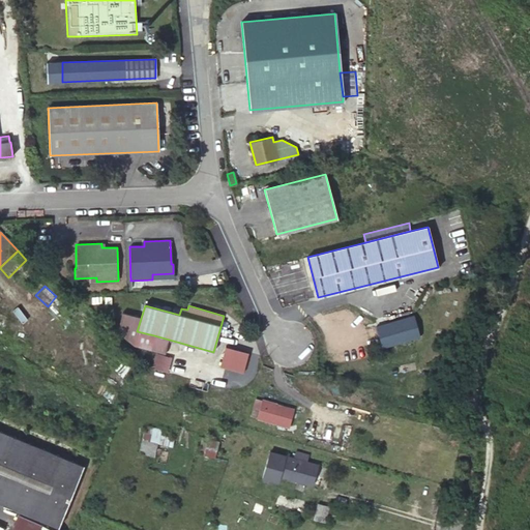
[(123,326),(107,308),(99,316),(118,332),(123,326)]
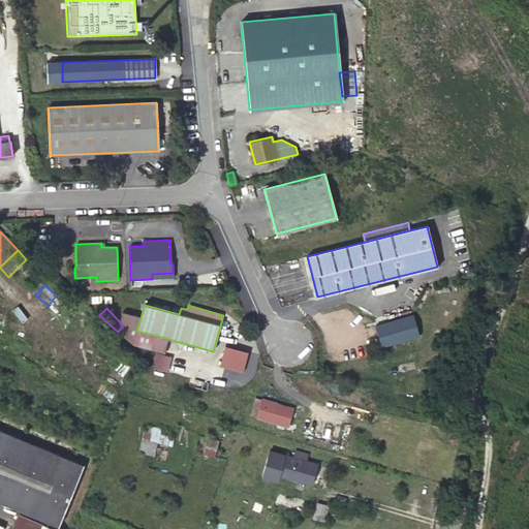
[(154,335),(136,331),(132,345),(150,350),(154,335)]
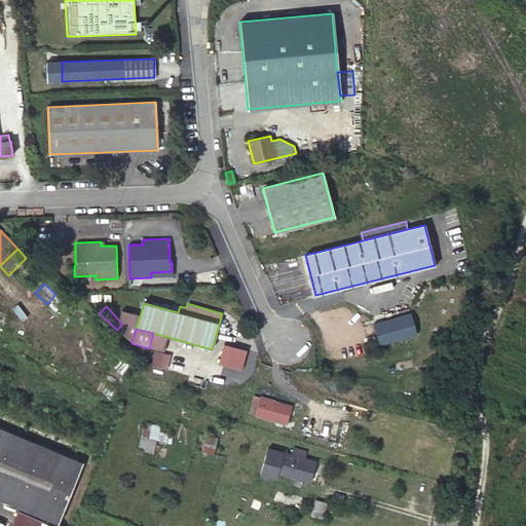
[(241,369),(246,349),(223,344),(219,364),(241,369)]
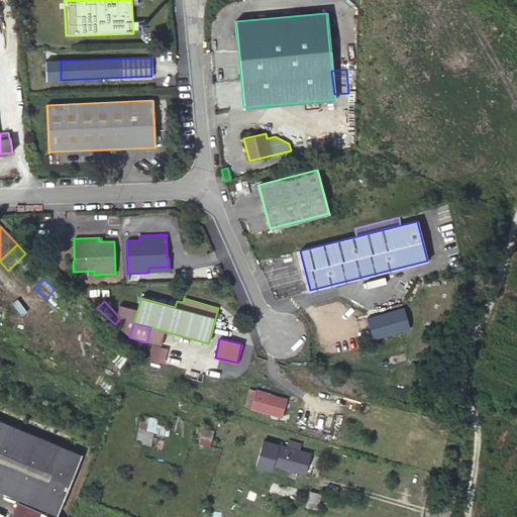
[(163,360),(166,345),(149,341),(145,356),(163,360)]
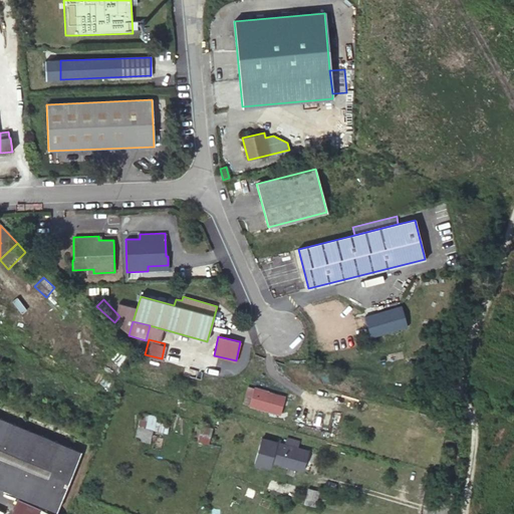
[(242,404),(250,406),(255,388),(247,386),(242,404)]
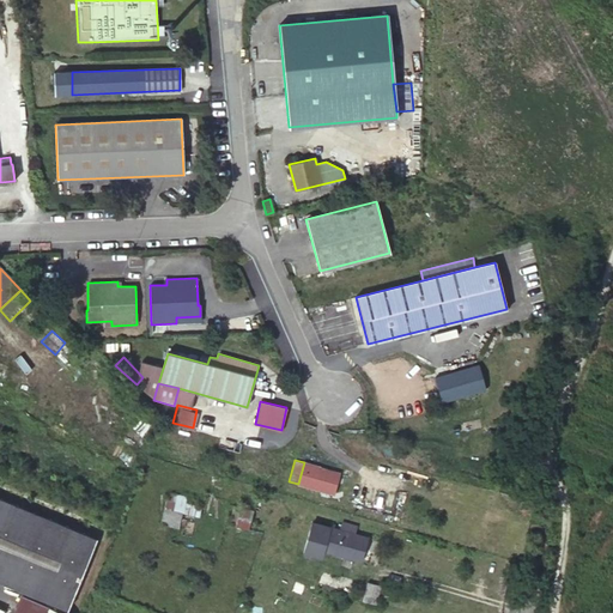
[(304,462),(298,484),(334,495),(340,474),(319,468),(319,467),(304,462)]
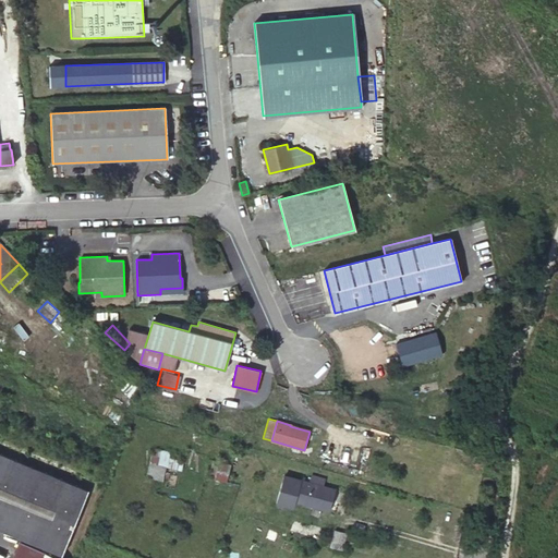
[(170,452),(153,448),(145,477),(162,482),(166,468),(169,458),(170,452)]
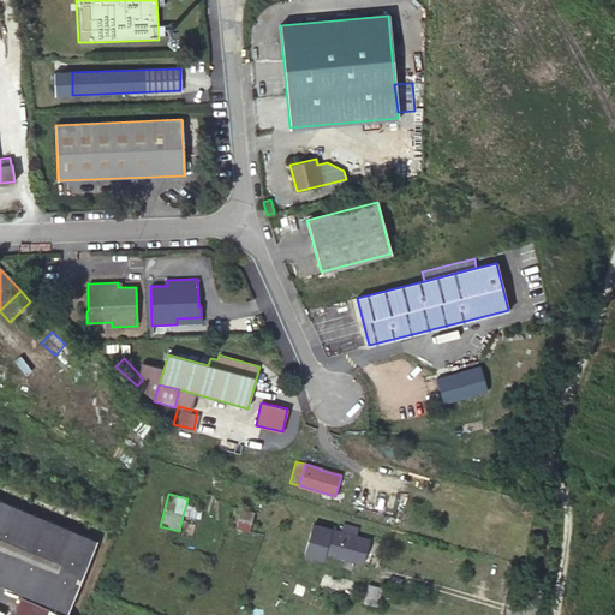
[(96,544),(0,502),(0,584),(66,613),(96,544)]
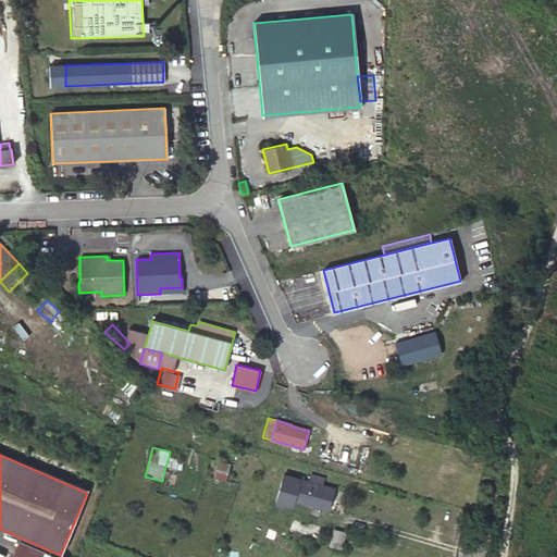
[(184,460),(169,457),(165,467),(181,470),(184,460)]
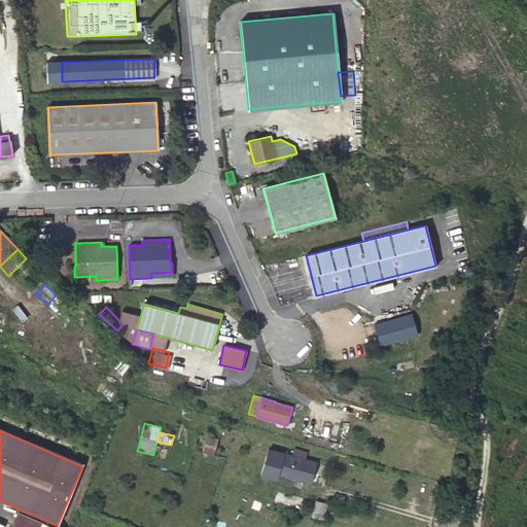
[(201,434),(196,450),(213,455),(217,440),(201,434)]
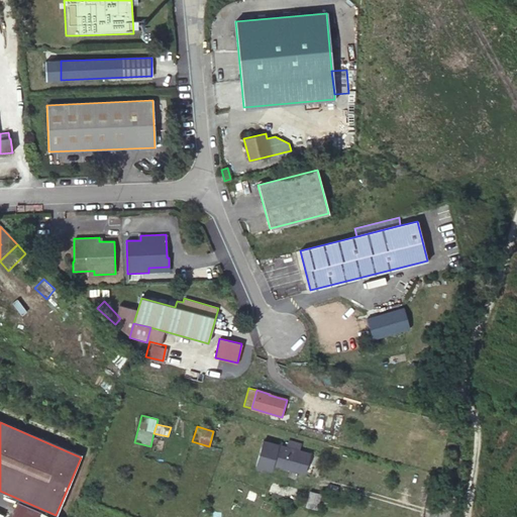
[(272,464),(304,474),(310,453),(299,450),(301,443),(289,440),(287,447),(278,444),(272,464)]
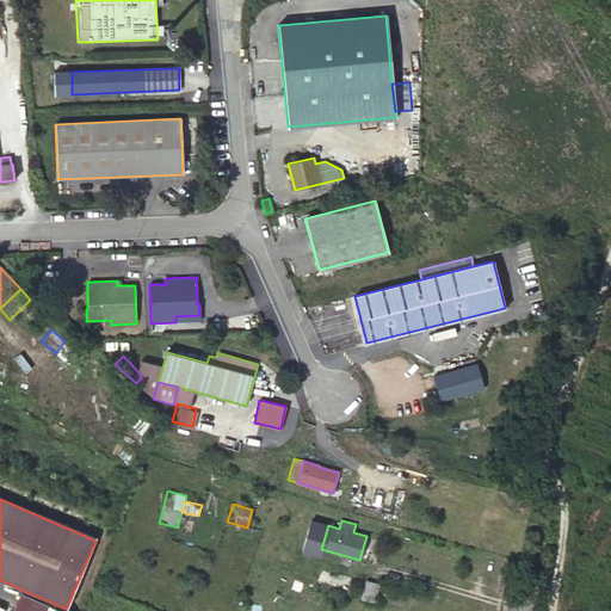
[(331,581),(321,578),(320,582),(316,581),(315,585),(327,590),(331,581)]
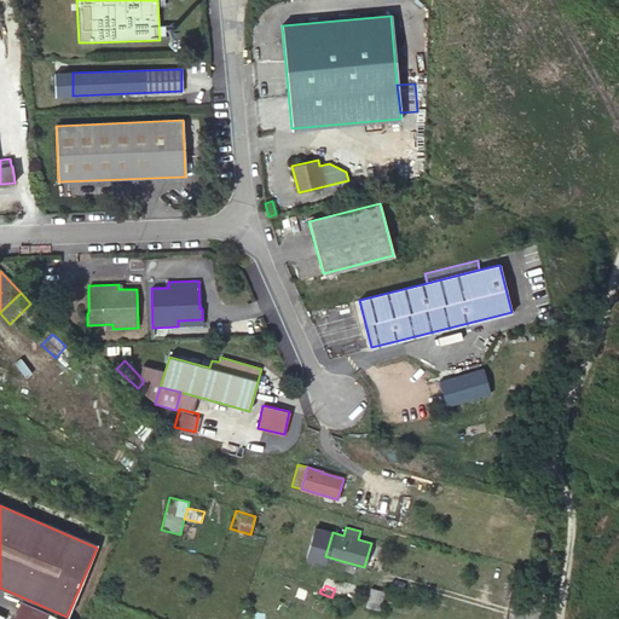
[(368,600),(370,588),(363,586),(360,599),(368,600)]
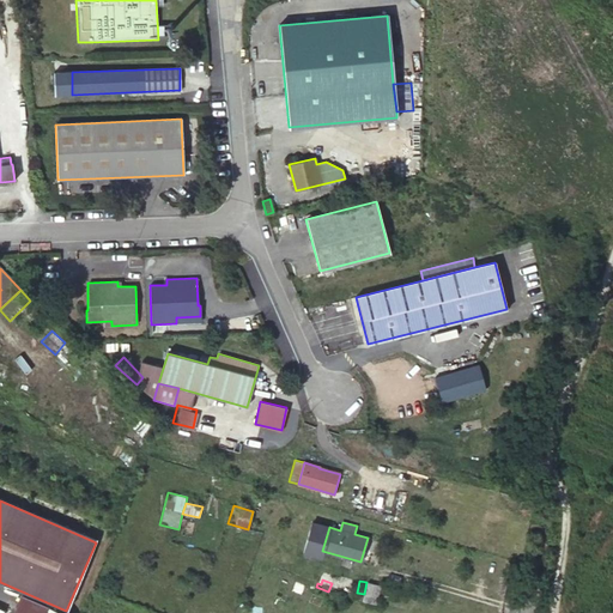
[(387,598),(390,584),(381,581),(380,586),(381,586),(378,596),(387,598)]
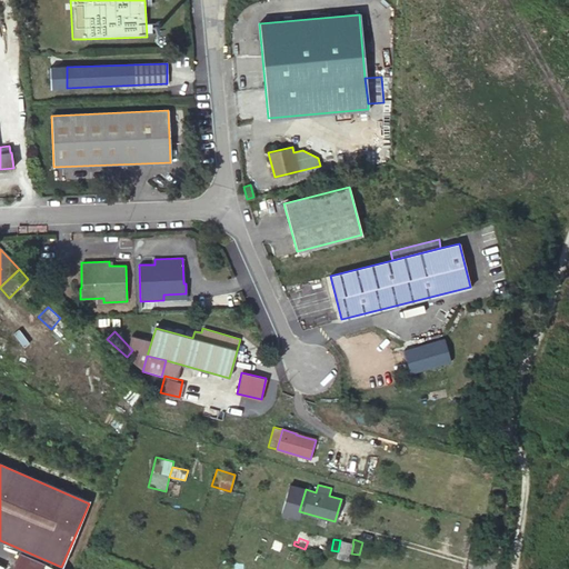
[(352,543),(340,540),(338,551),(336,559),(348,561),(351,553),(353,543),(352,543)]
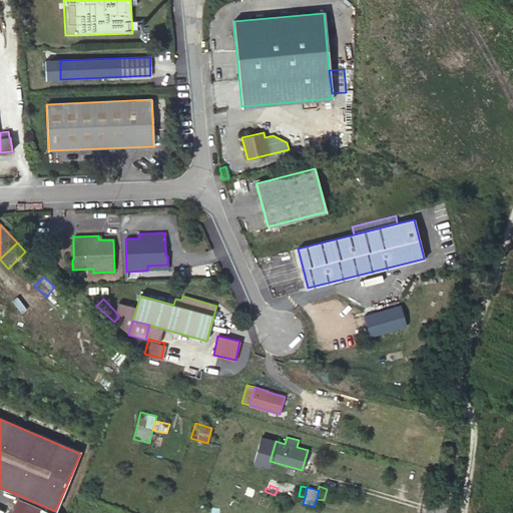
[(51,512),(18,497),(10,512),(51,512)]
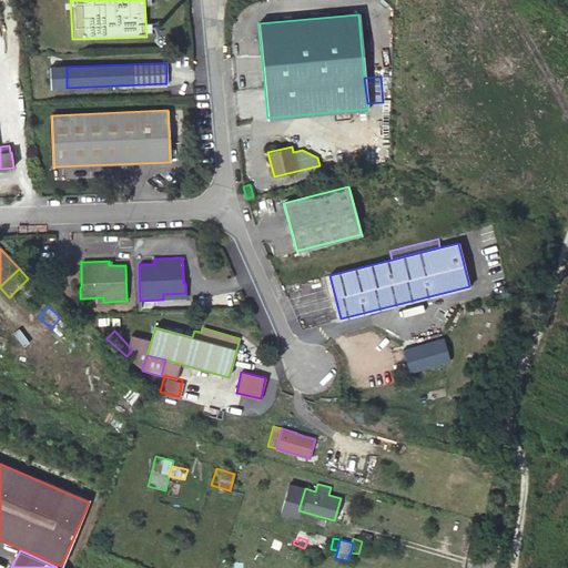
[(97,567),(101,560),(92,556),(85,567),(97,567)]
